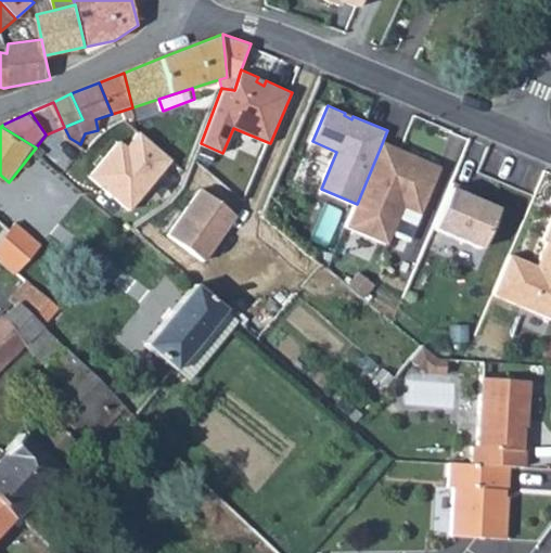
[(357,204),(347,226),(389,244),(394,233),(412,241),(444,166),(383,141),(357,204)]
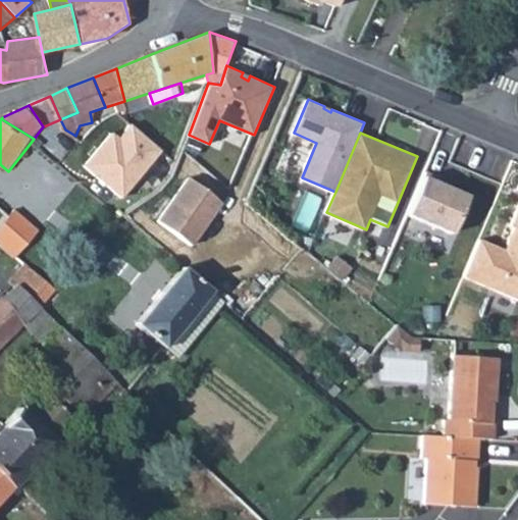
[(426,171),(409,213),(454,232),(470,195),(441,183),(443,178),(426,171)]
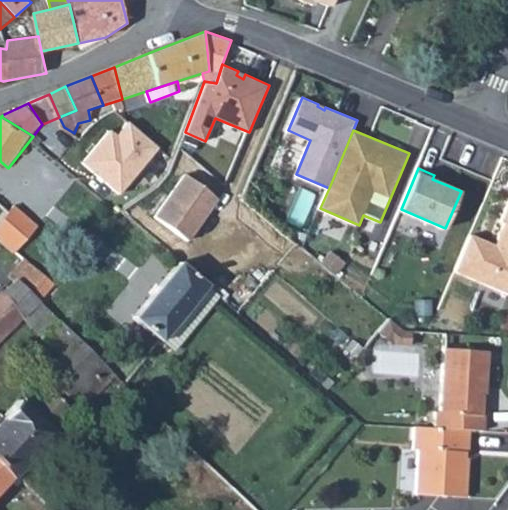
[(187,174),(158,216),(192,240),(221,198),(187,174)]
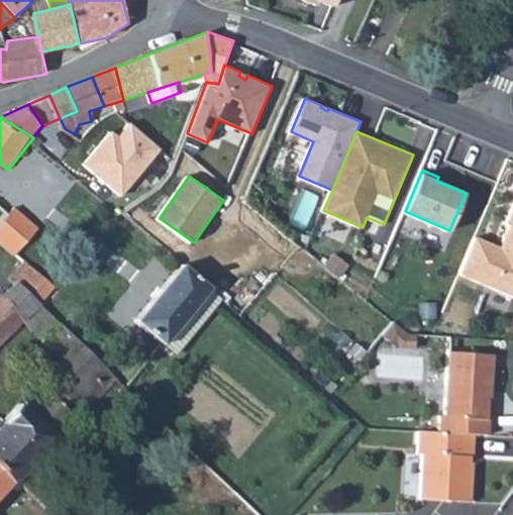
[(17,205),(0,225),(0,237),(18,253),(41,225),(17,205)]
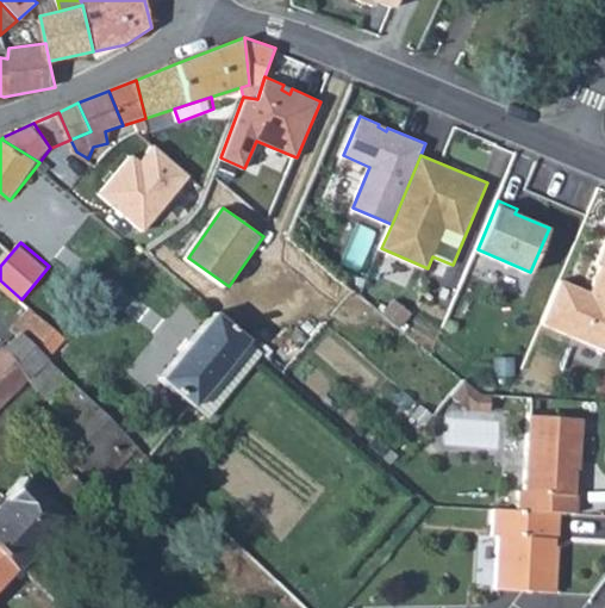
[(562,279),(544,323),(604,347),(604,247),(598,262),(602,265),(594,284),(600,287),(598,295),(591,292),(562,279)]
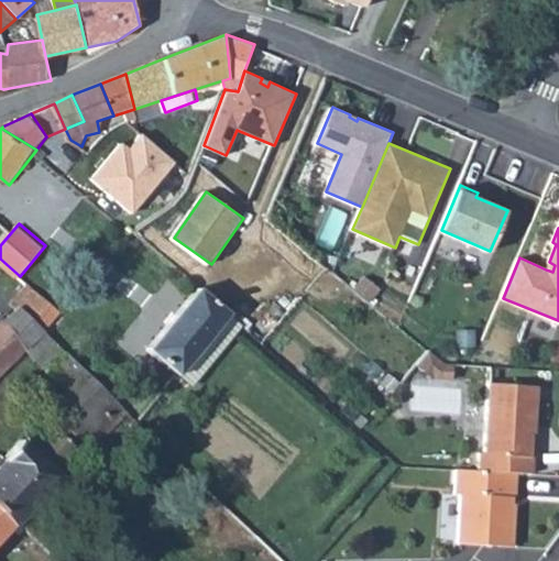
[(549,262),(546,270),(552,272),(555,265),(549,262)]
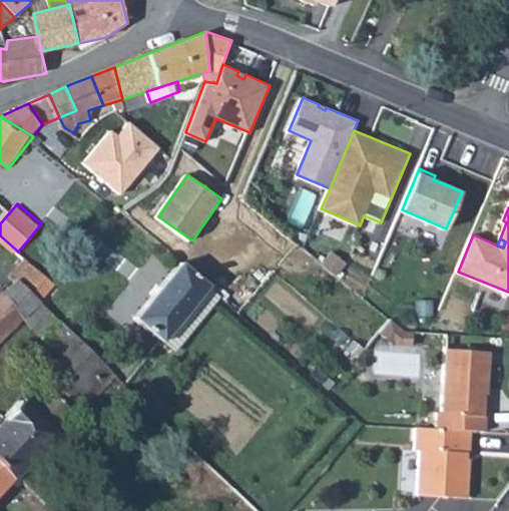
[(26,258),(4,283),(9,287),(19,278),(35,293),(49,277),(26,258)]
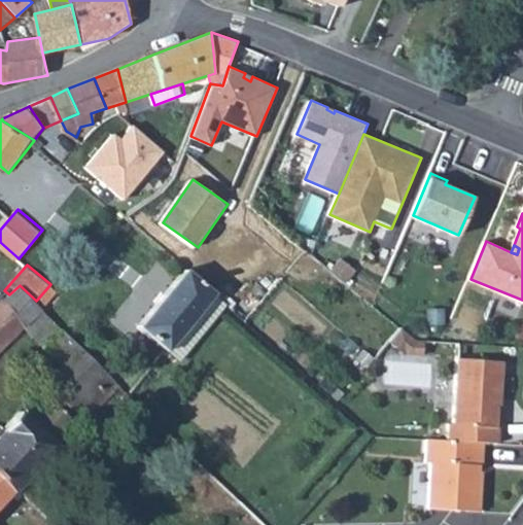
[(170,350),(171,349),(217,293),(188,267),(140,324),(170,350)]
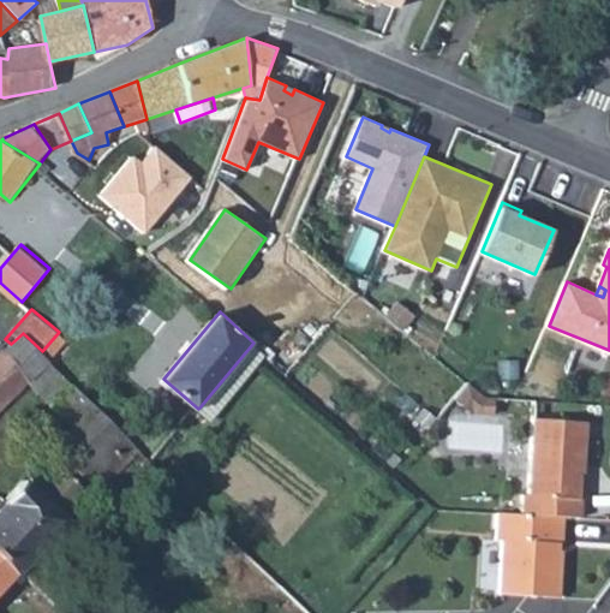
[(59,332),(42,351),(52,361),(69,340),(59,332)]
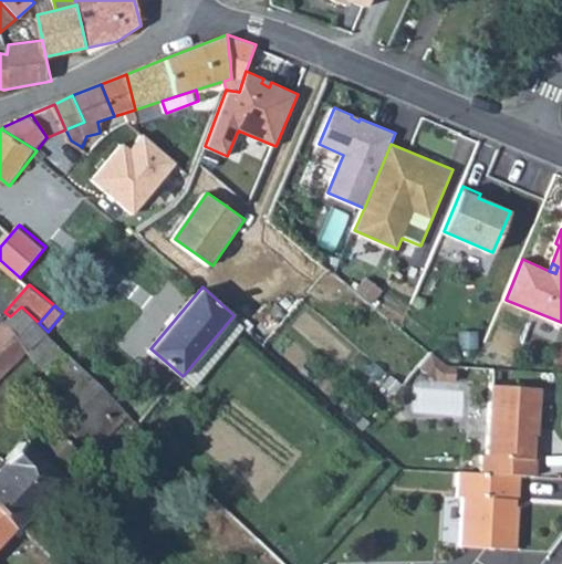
[(0,326),(0,382),(31,352),(69,393),(53,409),(81,438),(90,429),(104,444),(133,413),(48,332),(39,323),(21,306),(10,316),(0,326)]
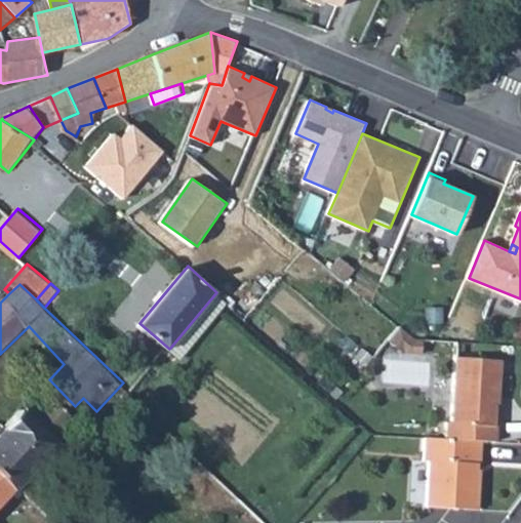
[(216,292),(170,348),(182,358),(228,303),(216,292)]
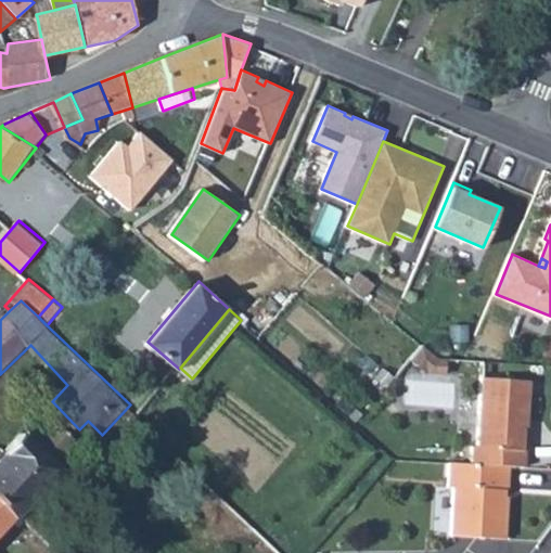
[(425,344),(413,358),(430,372),(448,373),(448,358),(441,358),(425,344)]
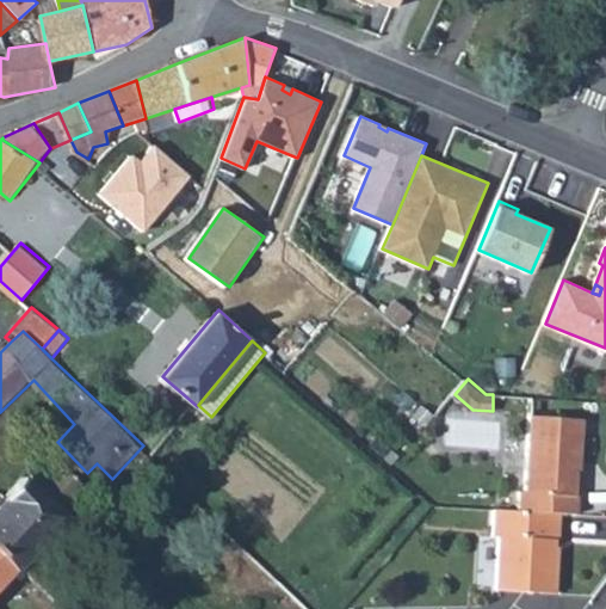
[(520,488),(520,509),(560,511),(580,512),(585,417),(532,413),(527,488),(520,488)]
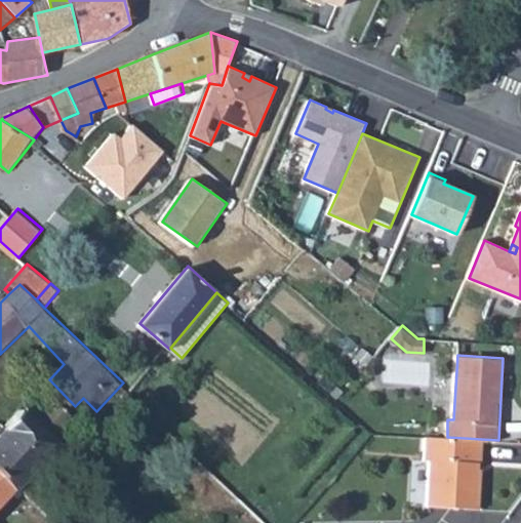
[(24,406),(0,431),(0,475),(14,489),(15,490),(21,485),(29,476),(80,421),(49,393),(31,412),(24,406)]
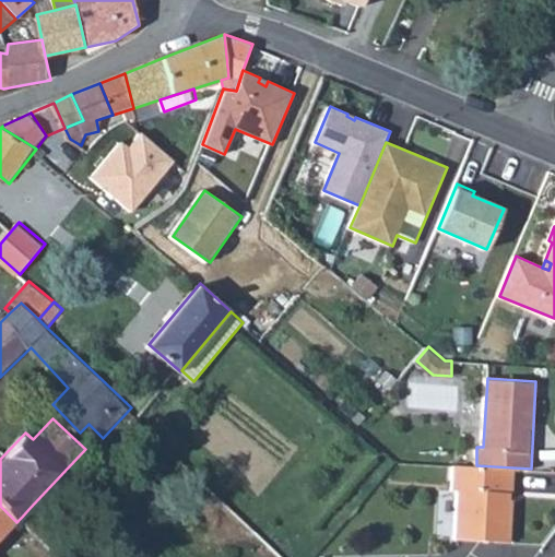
[(476,465),(455,463),(453,488),(458,488),(456,537),(510,542),(514,498),(510,498),(512,467),(476,465)]
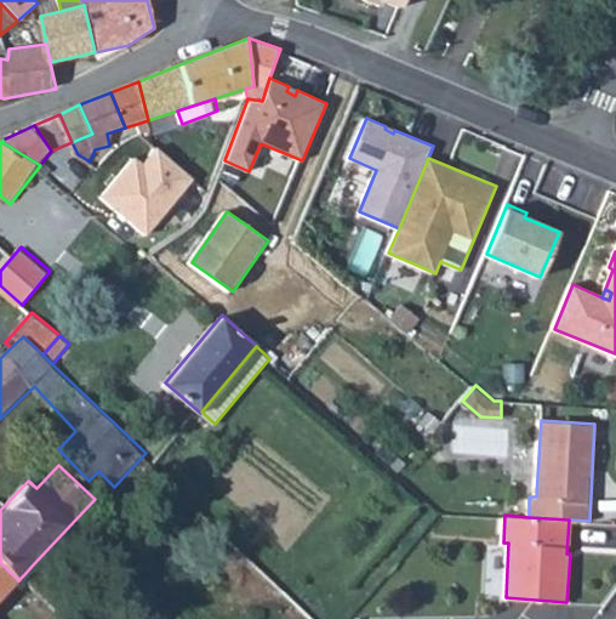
[(0,562),(0,597),(17,579),(0,562)]
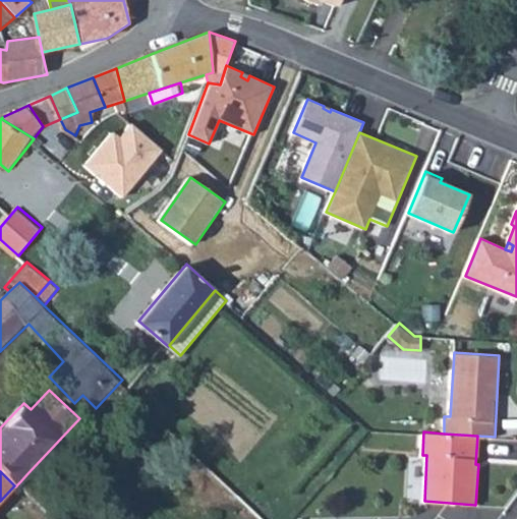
[(29,472),(20,481),(58,518),(77,518),(46,487),(29,472)]
